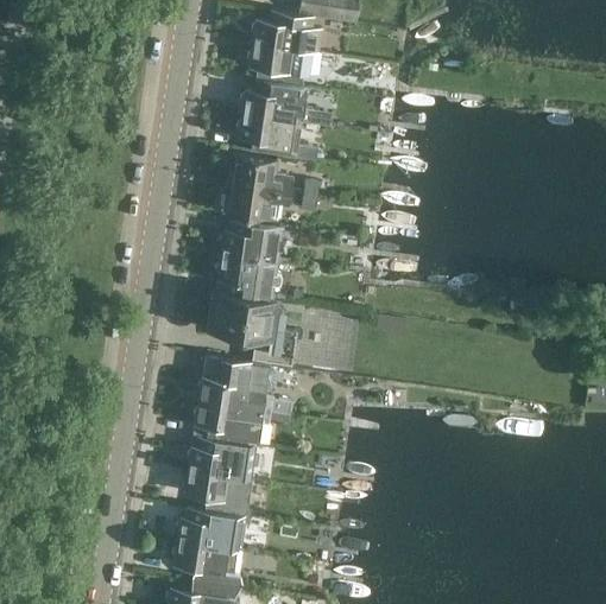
[(302,0),(301,14),(315,17),(396,29),(399,1),(393,0),(302,0)]
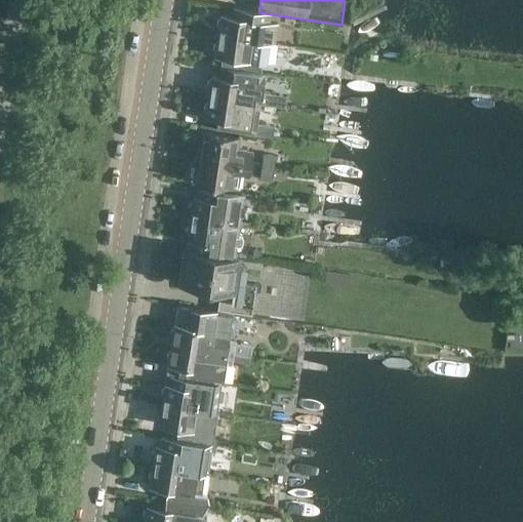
[(220,30),(219,38),(270,45),(275,46),(278,25),(270,24),(271,14),(237,9),(235,19),(223,17),(222,23),(218,24),(218,28),(220,30)]
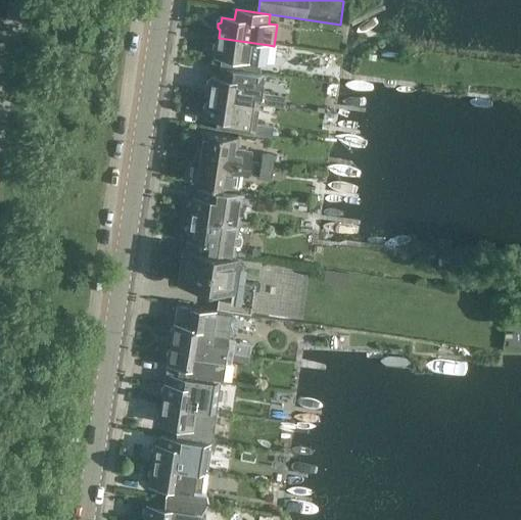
[(267,66),(269,45),(219,38),(218,46),(216,47),(215,51),(217,54),(216,58),(222,59),(221,68),(220,68),(220,69),(259,76),(261,65),(267,66)]
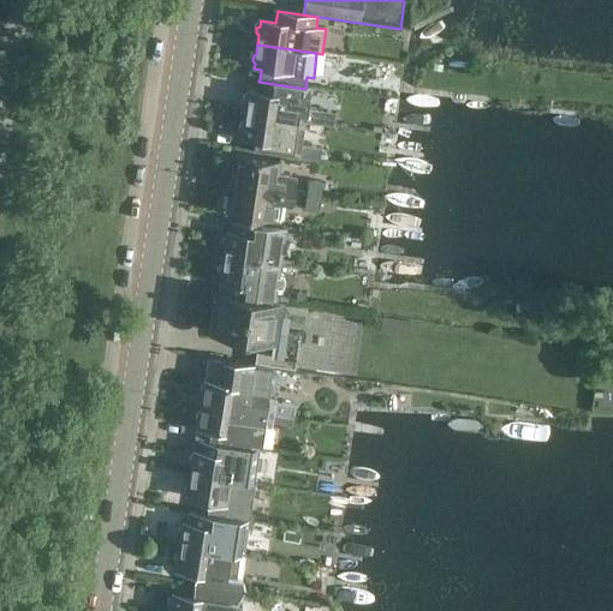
[(308,89),(305,89),(259,82),(257,91),(251,90),(250,97),(245,99),(245,103),(248,106),(247,115),(305,125),(321,127),(323,113),(304,111),(308,89)]
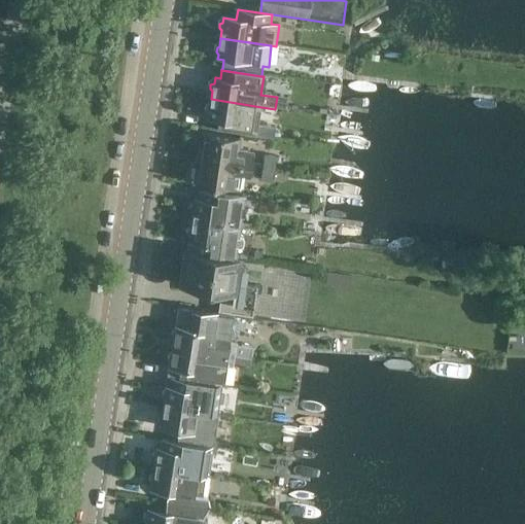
[(277,97),(275,109),(284,110),(286,99),(277,97)]
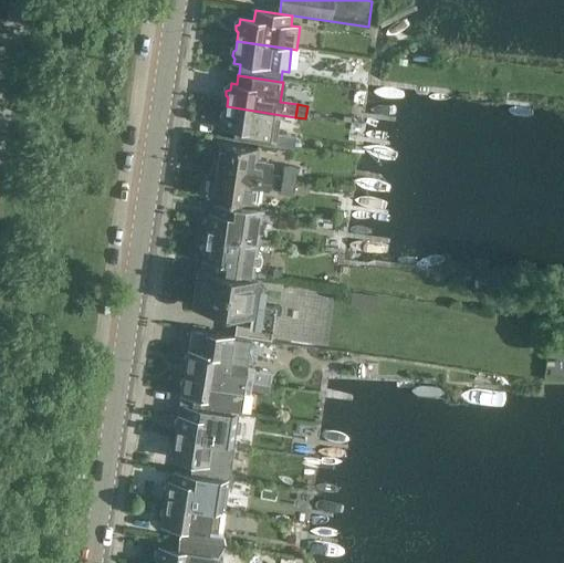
[(294,149),(296,138),(278,135),(281,115),(227,106),(226,114),(221,116),(220,122),(225,124),(223,128),(237,131),(236,142),(294,149)]
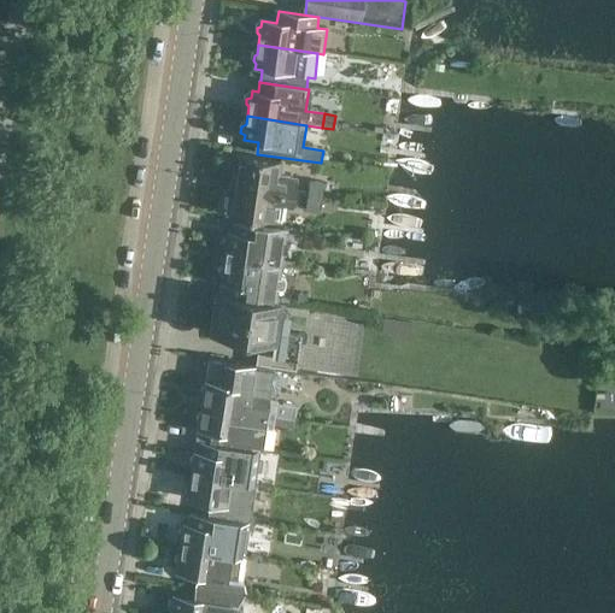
[(282,164),(238,158),(238,161),(235,161),(233,175),(236,175),(234,187),(308,196),(310,183),(280,180),(282,164)]
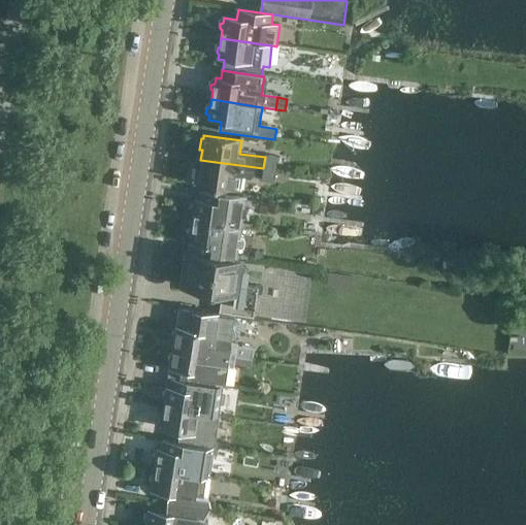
[(265,157),(263,168),(276,170),(277,159),(265,157)]
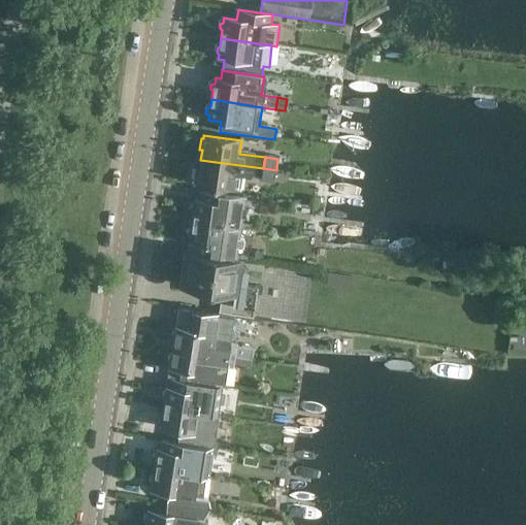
[(263,168),(200,160),(199,169),(197,169),(195,182),(198,182),(197,186),(241,192),(244,189),(247,178),(252,178),(253,175),(263,176),(262,182),(274,184),(276,170),(263,168)]
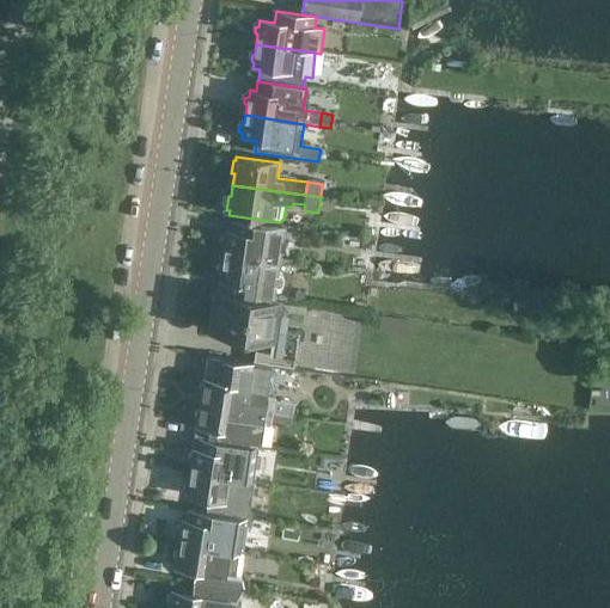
[(280,243),(282,229),(237,223),(235,234),(227,233),(226,239),(224,240),(223,245),(225,247),(224,257),(280,265),(282,266),(284,255),(276,253),(278,241),(280,243)]
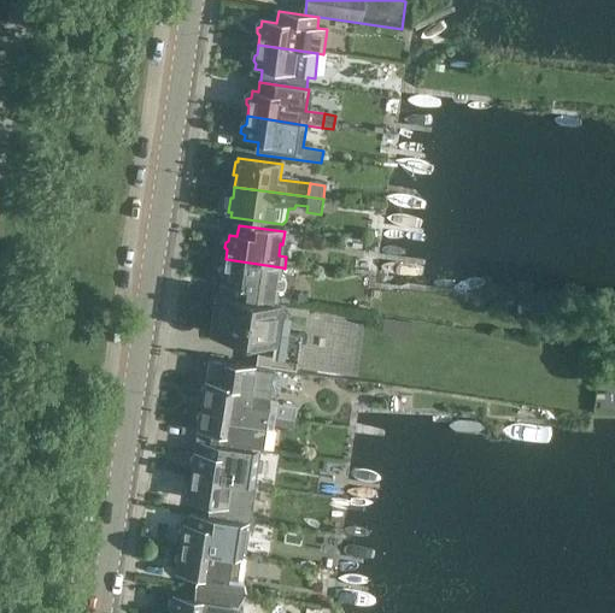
[(276,304),(277,293),(285,290),(286,282),(281,277),(282,267),(226,259),(223,269),(221,271),(220,277),(222,278),(222,284),(236,286),(234,298),(276,304)]
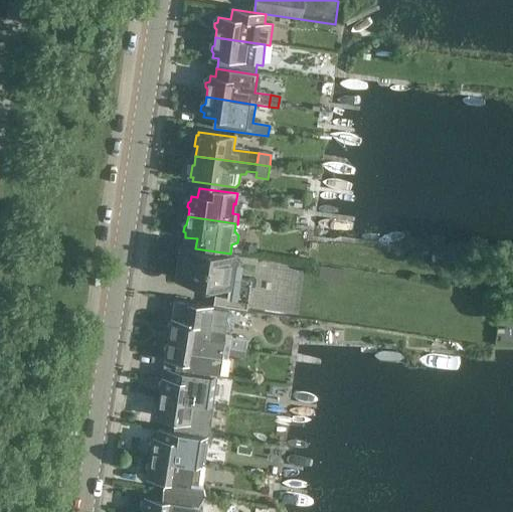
[(229,261),(230,253),(195,248),(184,247),(183,256),(180,254),(178,271),(181,272),(179,279),(218,284),(216,306),(244,310),(248,279),(234,277),(236,262),(229,261)]
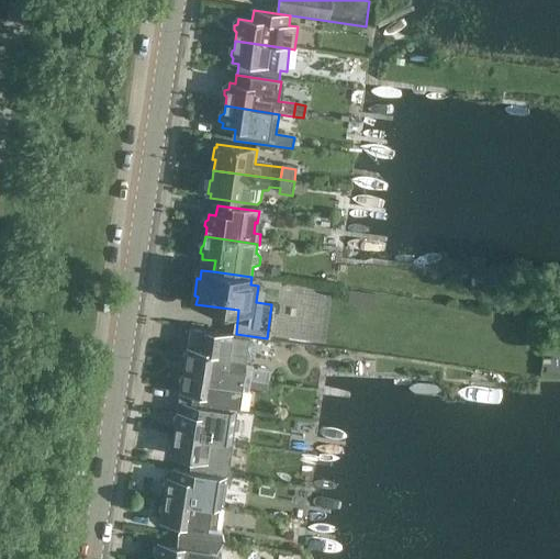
[(361,304),(362,293),(350,292),(349,303),(361,304)]
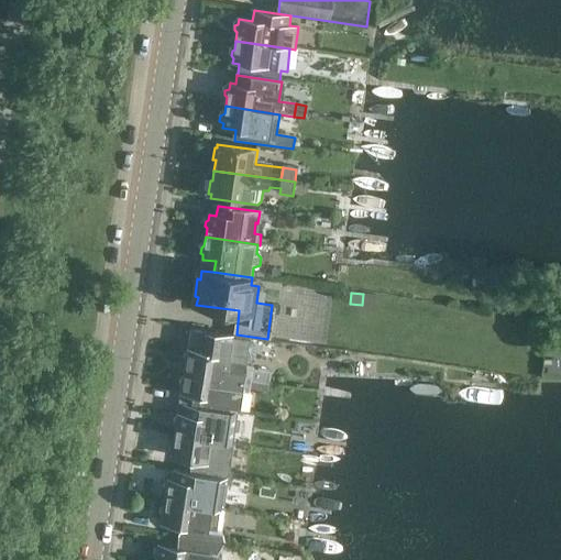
[(270,385),(271,374),(252,372),(253,368),(245,366),(246,360),(251,359),(254,355),(255,347),(253,342),(250,340),(194,330),(189,350),(188,351),(187,354),(184,358),(183,362),(186,364),(184,372),(270,385)]
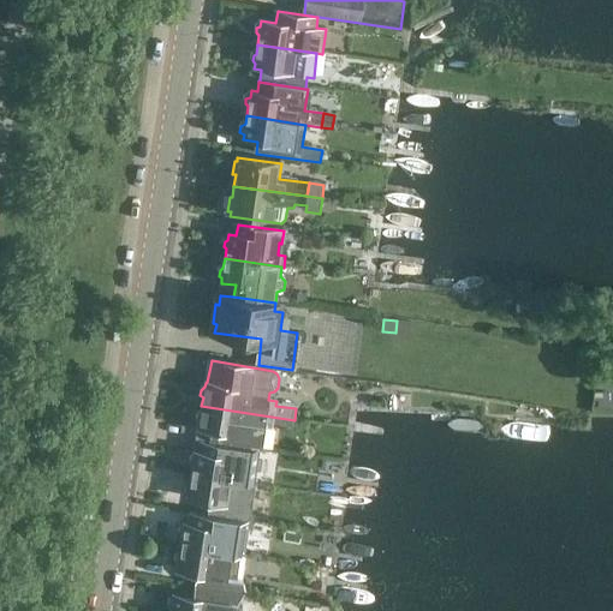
[(293,431),(295,420),(201,406),(200,415),(197,418),(196,423),(200,426),(196,441),(201,442),(202,442),(237,448),(261,451),(265,427),(293,431)]
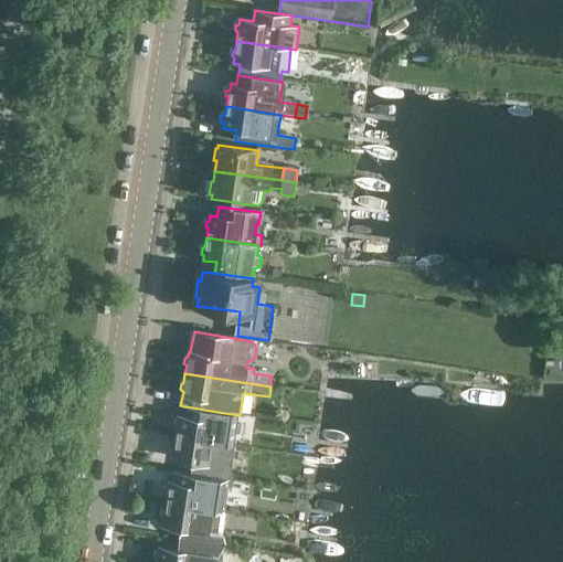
[(235,447),(240,416),(240,415),(218,412),(186,406),(184,406),(182,417),(179,417),(179,422),(176,423),(176,426),(177,430),(176,439),(235,447)]
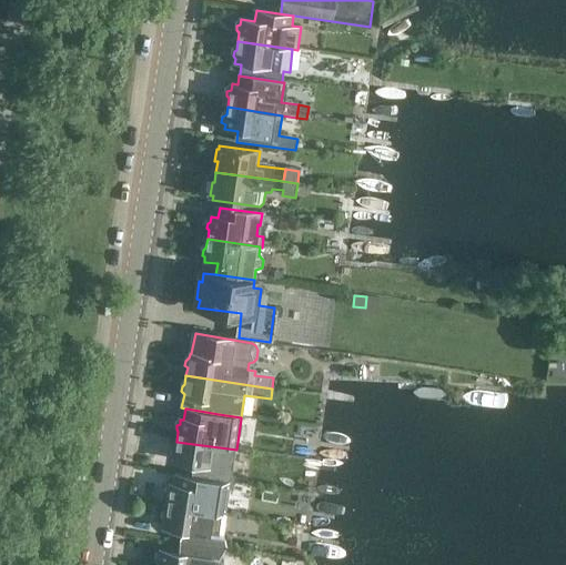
[(232,482),(236,450),(177,442),(175,452),(172,453),(172,456),(173,458),(173,464),(194,467),(193,476),(232,482)]
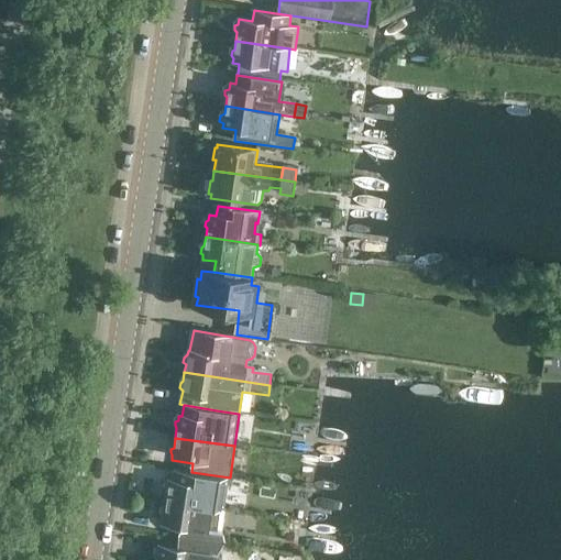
[(227,502),(230,478),(191,472),(175,470),(173,481),(168,480),(168,485),(165,487),(164,491),(166,494),(165,503),(221,512),(224,513),(227,502)]
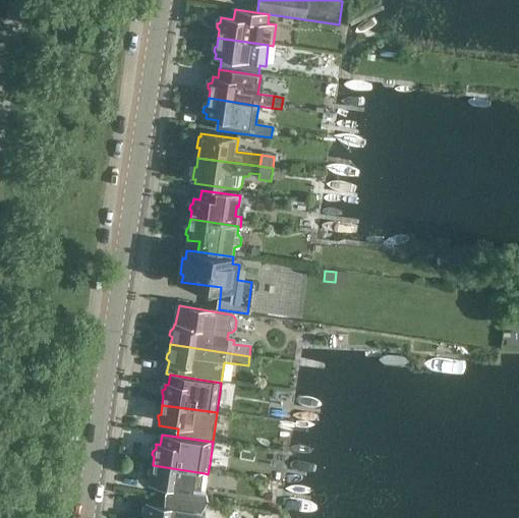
[(211,504),(207,493),(202,492),(205,473),(153,465),(152,473),(150,474),(149,478),(151,479),(151,484),(169,487),(167,498),(173,499),(211,504)]
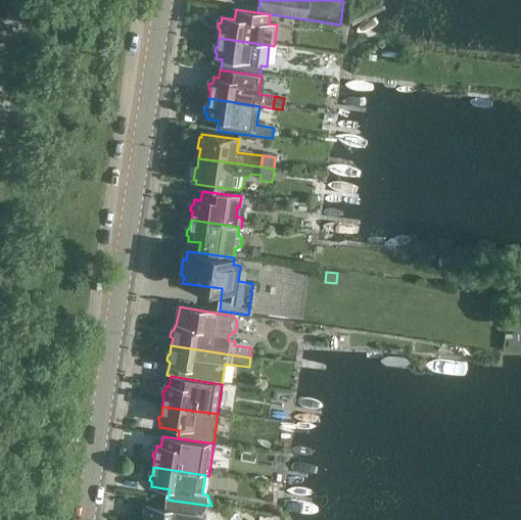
[(205,511),(211,506),(174,501),(172,510),(148,506),(148,511),(145,512),(144,517),(146,518),(146,519),(207,519),(207,518),(207,516),(206,514),(205,511)]
